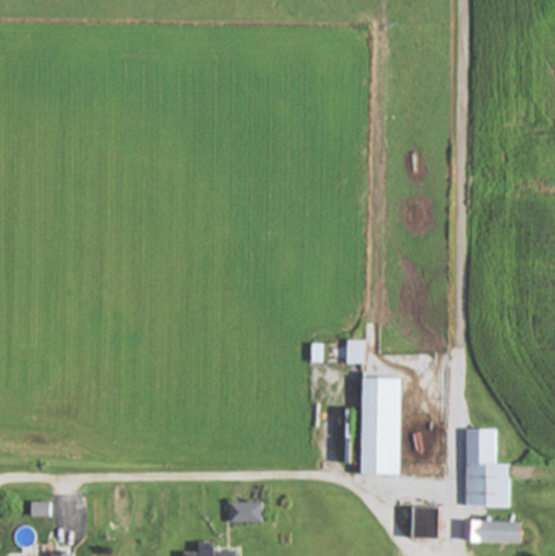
[(367,340),(346,340),(346,363),(367,363),(367,340)]
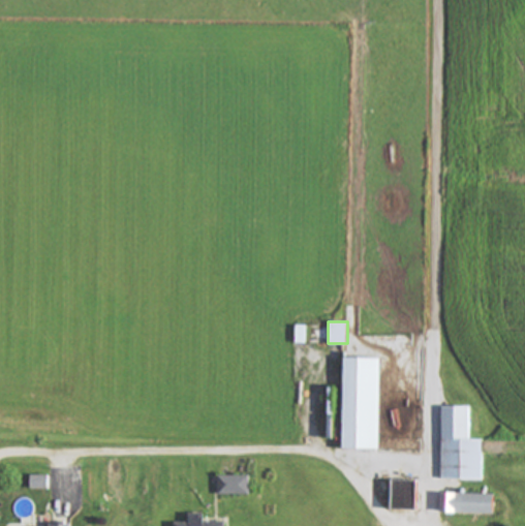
[(380,358),(345,358),(342,447),(378,449),(380,358)]
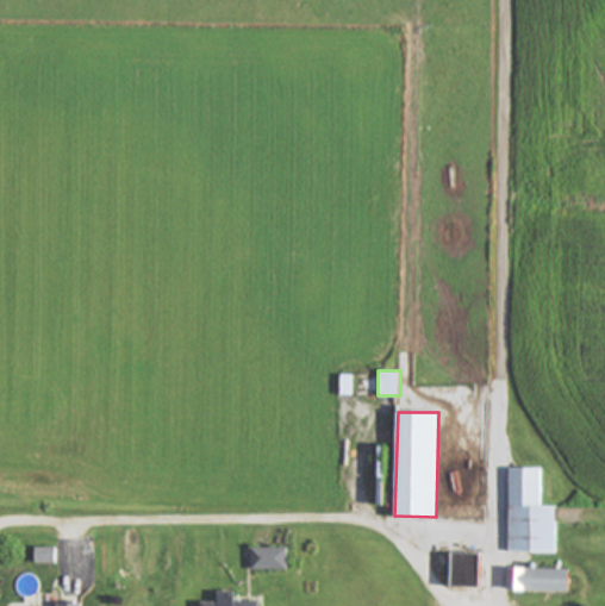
[(554,505),(538,505),(540,468),(507,468),(506,551),(553,551),(554,505)]
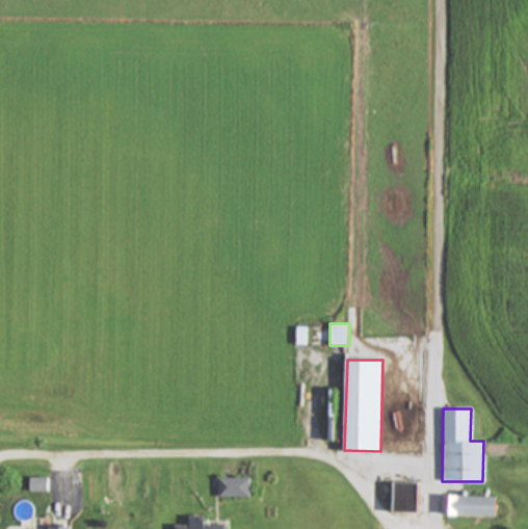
[(216,477),(216,496),(244,496),(244,477),(216,477)]
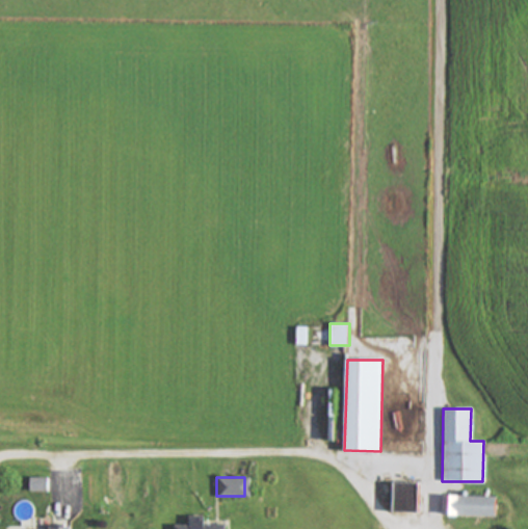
[(441,516),(495,516),(495,496),(441,496),(441,516)]
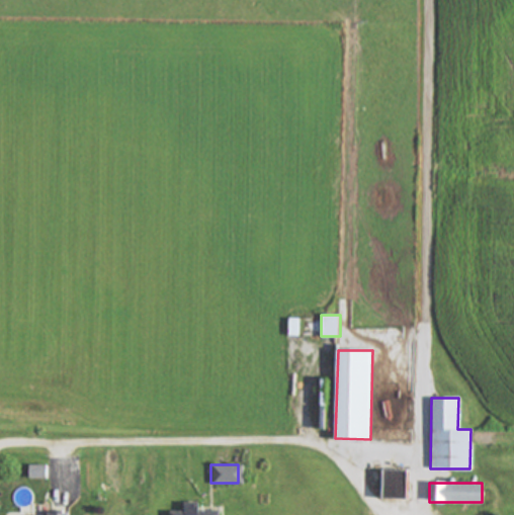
[(218,514),(218,509),(198,509),(198,501),(182,501),(182,510),(169,510),(169,514),(218,514)]
